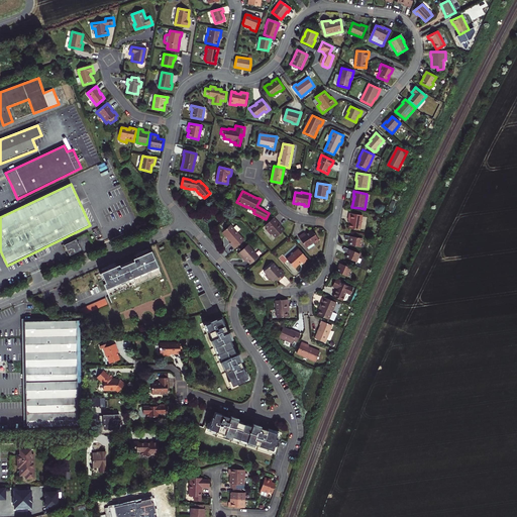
[(348,228),(360,230),(363,215),(349,213),(348,220),(349,220),(349,224),(348,228)]
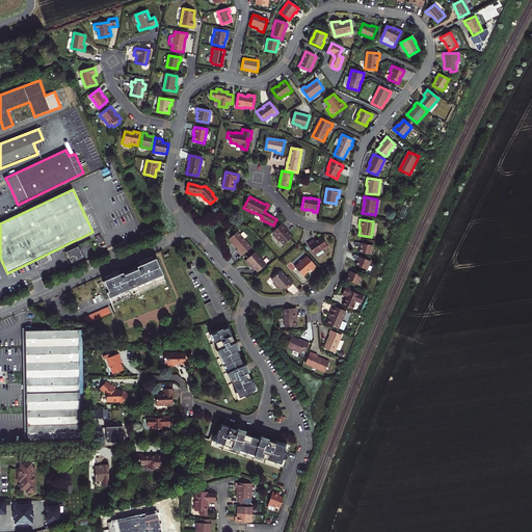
[(282,224),(272,233),(275,235),(273,237),(278,242),(281,241),(284,245),(292,238),(289,234),(288,234),(286,231),(287,230),(284,227),(282,224)]
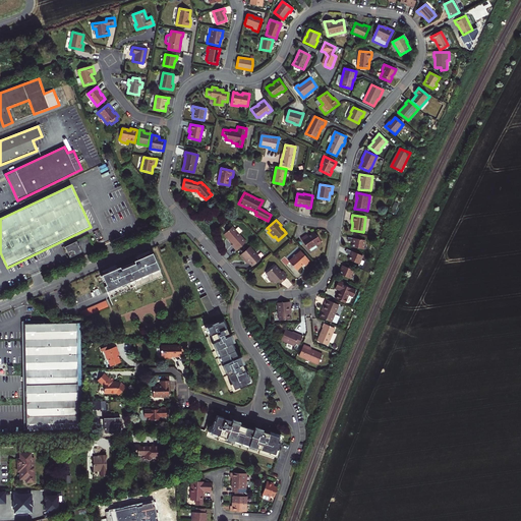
[(246,242),(233,227),(224,235),(233,244),(232,245),(234,248),(237,251),(246,242)]
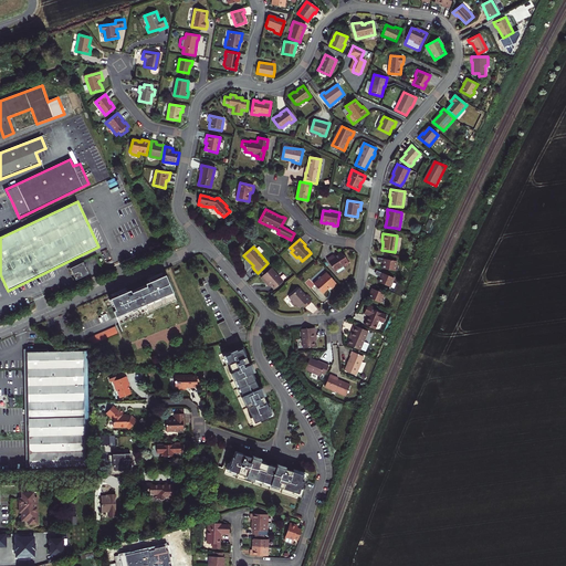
[(333,255),(326,259),(335,271),(343,266),(344,268),(349,264),(347,260),(344,255),(344,257),(342,253),(339,253),(334,257),(333,255)]
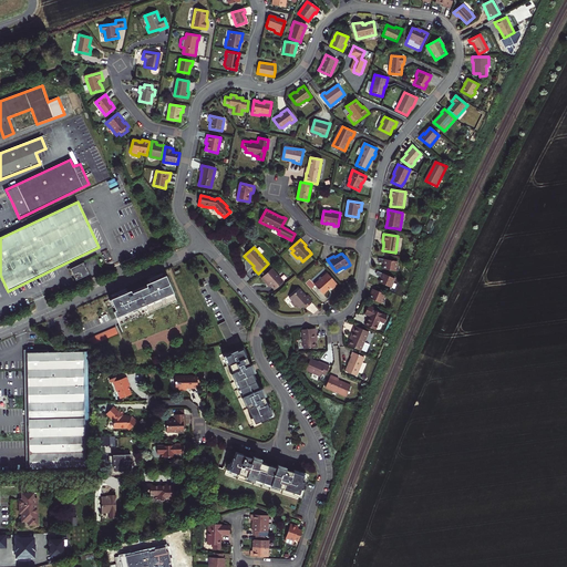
[(397,271),(398,261),(380,259),(379,260),(379,263),(384,264),(383,269),(397,271)]
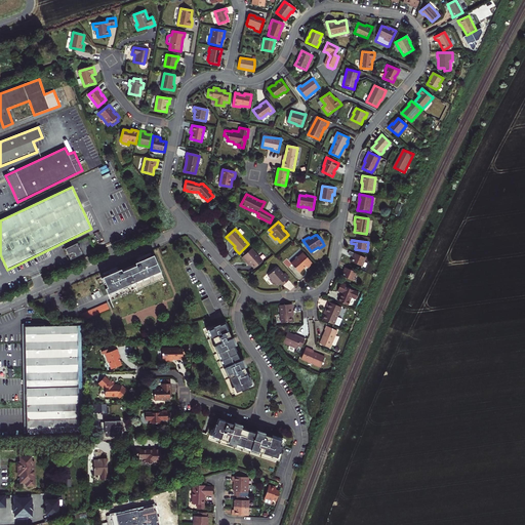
[(82,252),(78,243),(66,248),(68,253),(67,254),(70,259),(71,259),(71,258),(77,255),(82,252)]
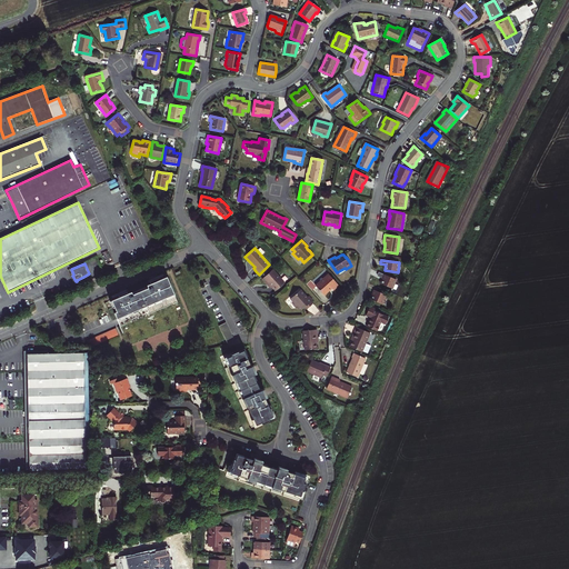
[(276,291),(285,283),(272,270),(262,280),(265,282),(267,286),(269,283),(276,291)]
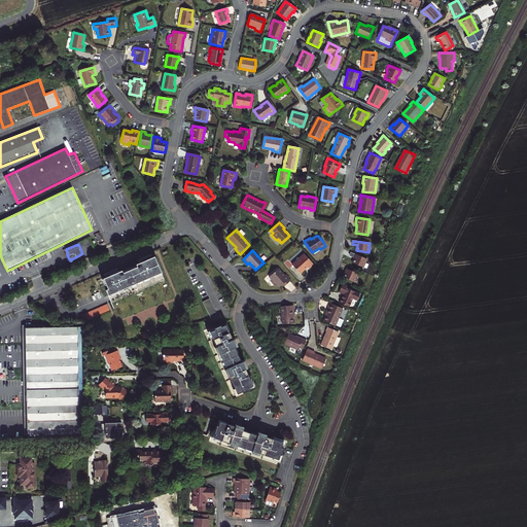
[(364,268),(366,261),(367,258),(356,253),(355,257),(354,259),(353,262),(364,268)]
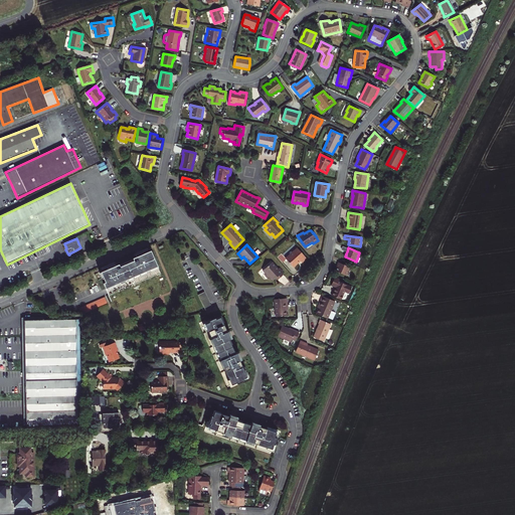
[(286,259),(293,268),(298,264),(297,263),(300,261),(302,263),(304,261),(306,259),(297,248),(286,259)]
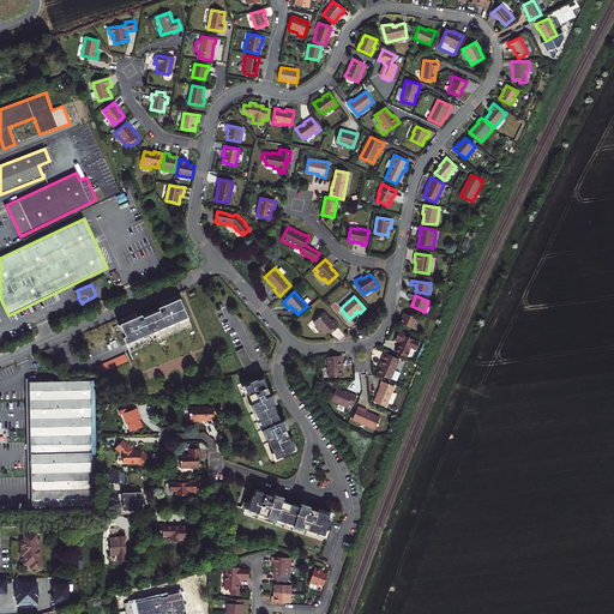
[(124,337),(126,344),(188,317),(180,299),(166,305),(158,308),(160,311),(143,318),(142,315),(132,319),(120,324),(126,336),(124,337)]
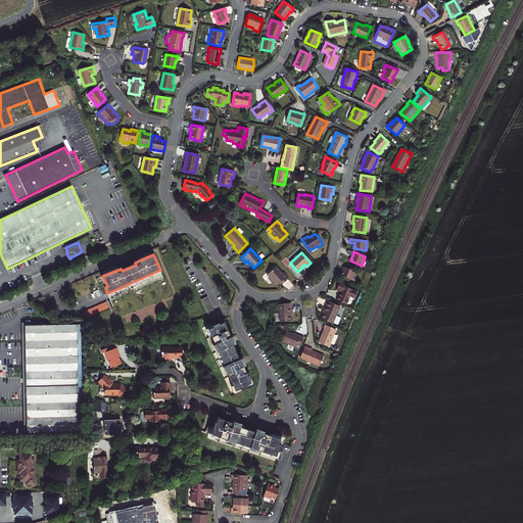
[(342,271),(341,275),(352,280),(357,272),(353,271),(346,267),(344,267),(342,271)]
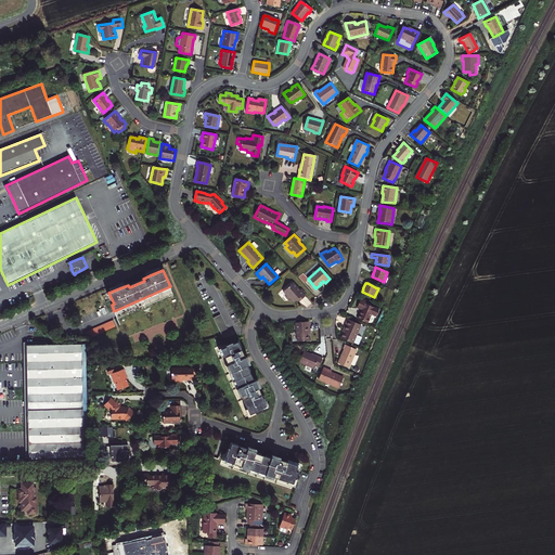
[(295,285),(285,294),(287,297),(287,299),(289,301),(291,302),(292,301),(295,306),(301,300),(304,302),(307,298),(306,296),(307,295),(302,291),(301,292),(295,285)]
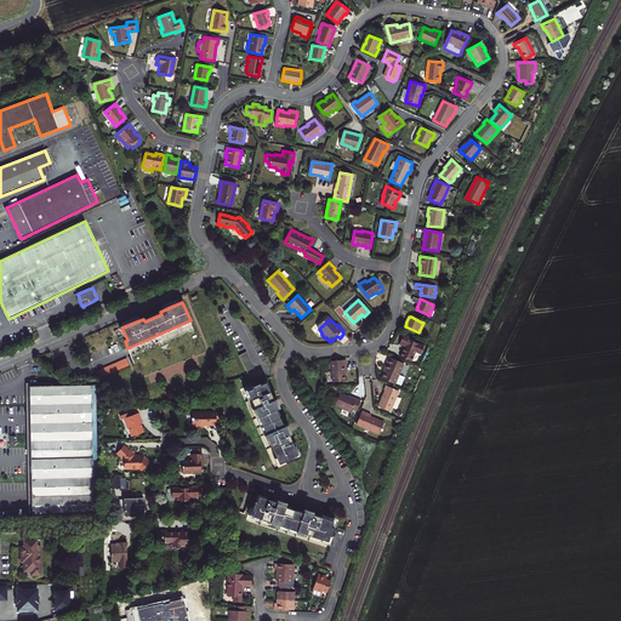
[(191,320),(127,348),(134,364),(197,337),(191,320)]
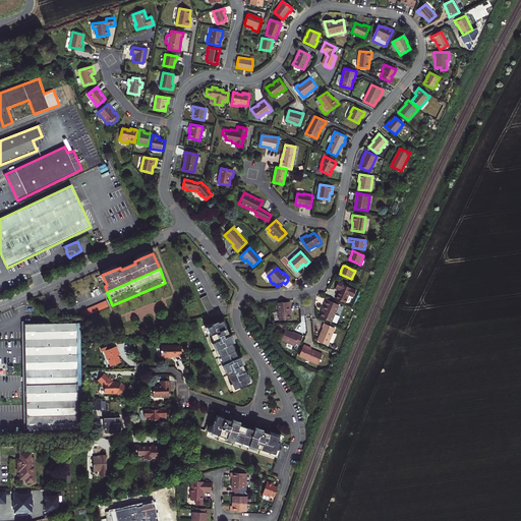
[(339,291),(336,299),(345,303),(349,294),(353,297),(356,290),(342,285),(343,283),(339,281),(337,285),(335,289),(339,291)]
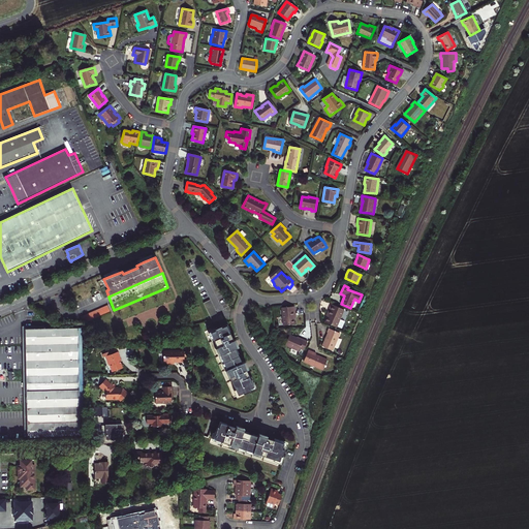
[(210,301),(204,303),(212,320),(218,316),(210,301)]
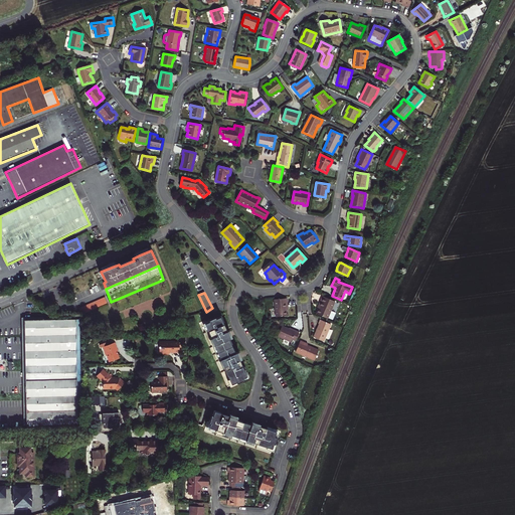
[(81,315),(108,304),(106,297),(78,309),(81,315)]
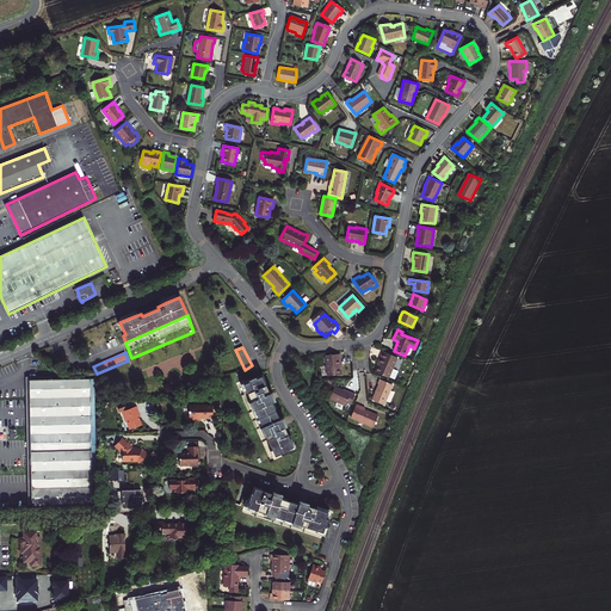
[(389,378),(397,358),(383,352),(382,356),(380,359),(381,359),(376,372),(389,378)]
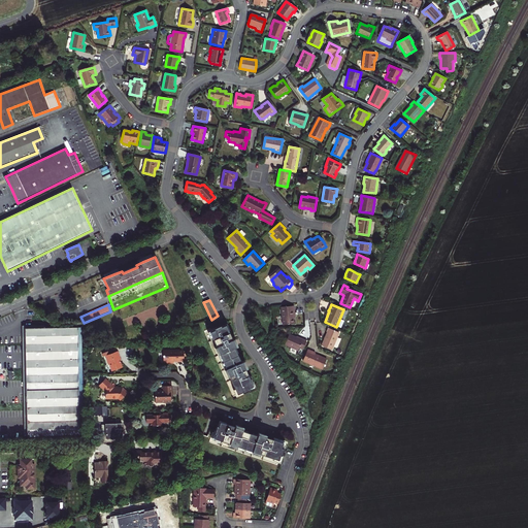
[(283,325),(294,324),(293,311),(294,311),(294,308),(294,306),(281,307),(283,325)]
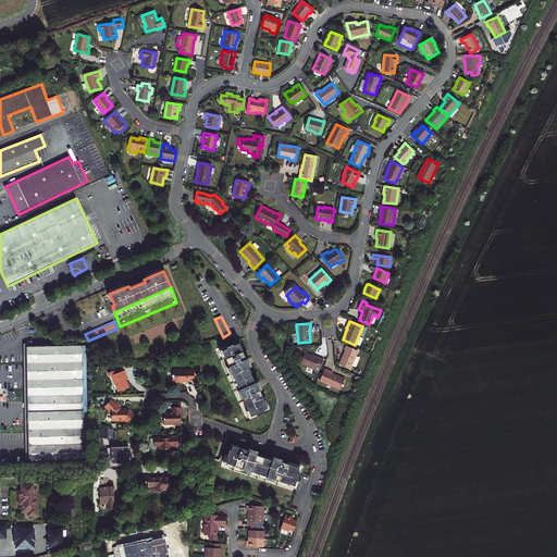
[(236,422),(250,417),(222,351),(217,339),(202,346),(236,422)]
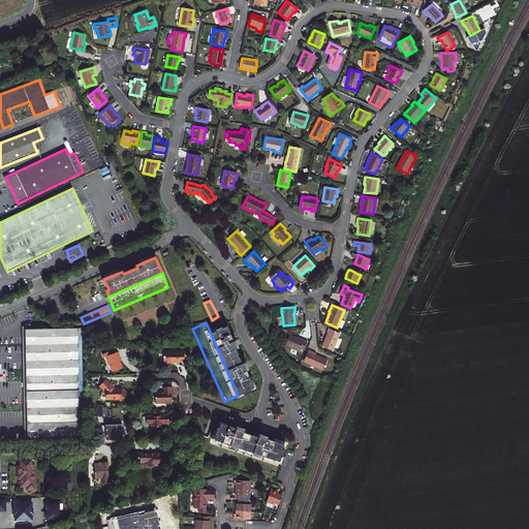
[(211,334),(238,396),(243,394),(243,395),(250,392),(249,390),(253,387),(243,363),(242,364),(235,349),(237,348),(231,337),(226,327),(222,329),(221,327),(215,330),(215,332),(211,334)]
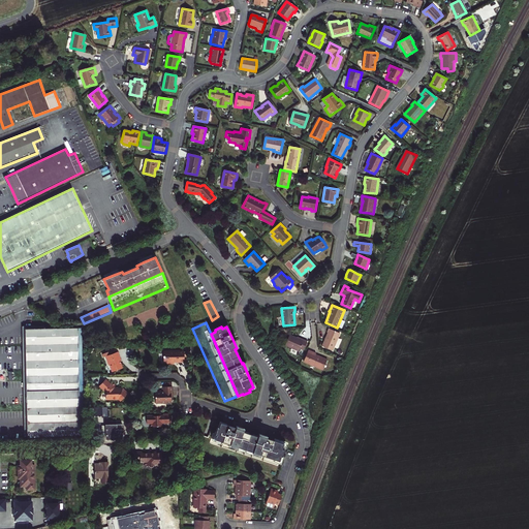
[(26,329),(26,345),(26,349),(27,439),(84,438),(82,359),(82,330),(82,328),(31,329),(26,329)]
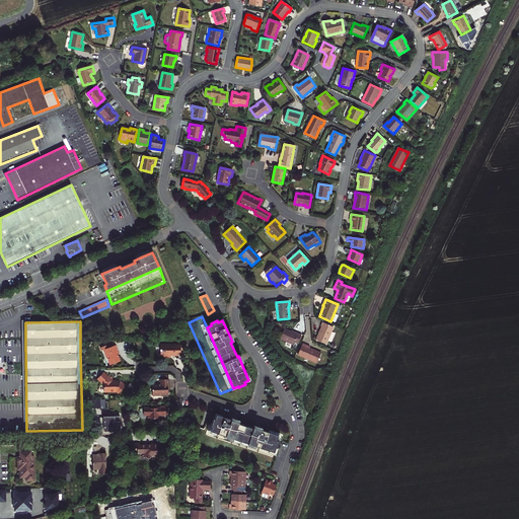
[(326,345),(335,327),(322,323),(322,324),(321,326),(322,327),(316,341),(326,345)]
